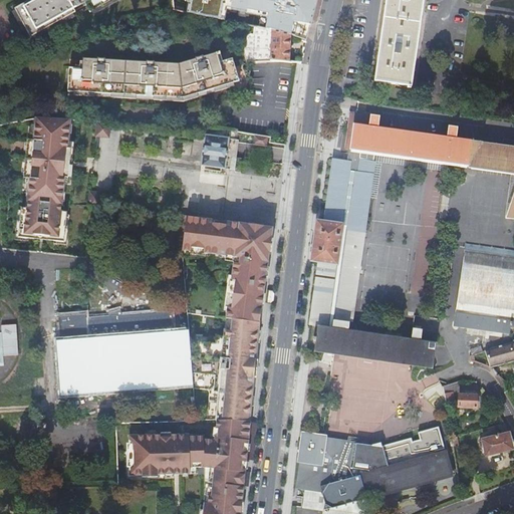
[(33,0),(16,10),(31,38),(77,13),(75,10),(85,4),(91,14),(115,0),(33,0)]
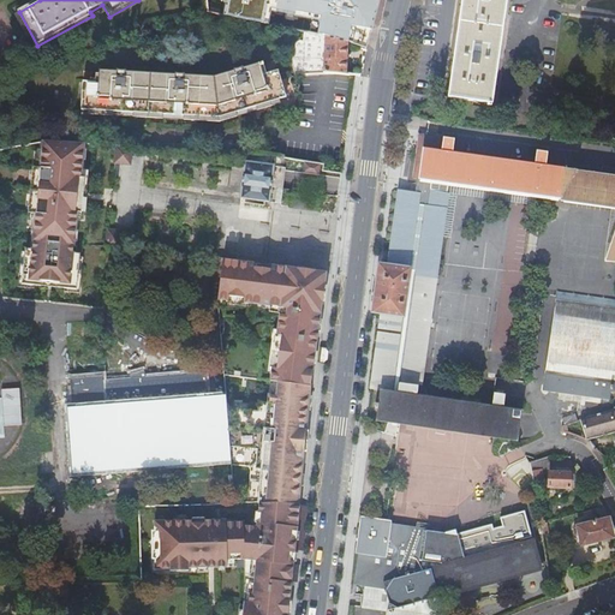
[(350,43),(366,47),(380,1),(380,0),(224,0),(222,13),(306,31),(327,36),(350,43)]
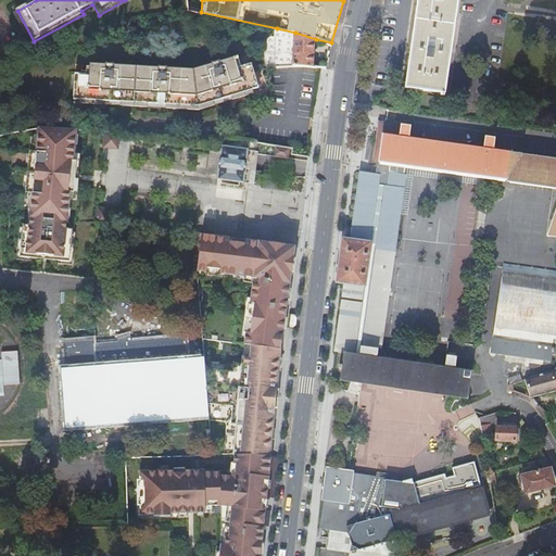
[(406,89),(441,93),(441,97),(445,97),(445,95),(455,26),(458,0),(417,0),(417,5),(416,14),(416,20),(415,25),(413,37),(412,51),(409,60),(406,89)]
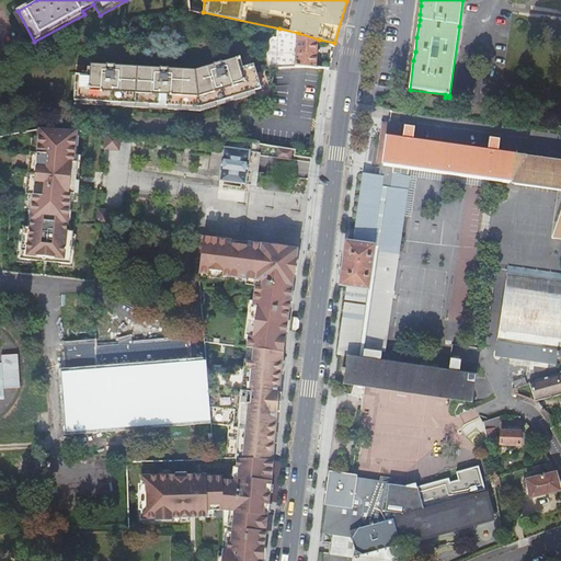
[(270,36),(267,55),(267,57),(271,69),(294,67),(295,66),(316,68),(319,39),(298,33),(279,29),(277,38),(270,36)]
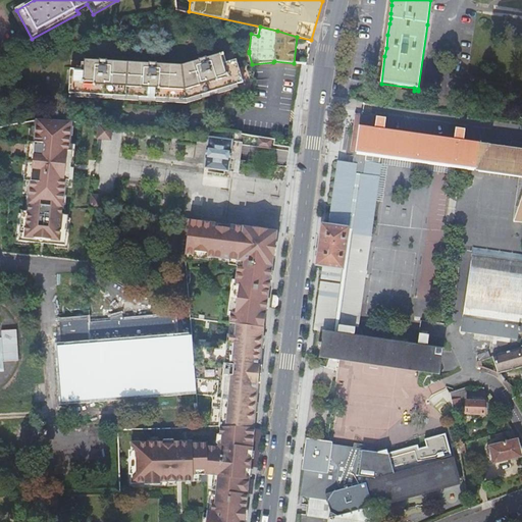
[(85,68),(70,68),(69,92),(186,100),(244,83),(238,60),(223,64),(222,57),(224,56),(224,53),(207,58),(206,56),(203,58),(199,58),(200,61),(183,65),(157,64),(157,62),(153,62),(149,61),(149,63),(107,61),(108,59),(104,59),(99,58),(99,61),(86,60),(85,68)]
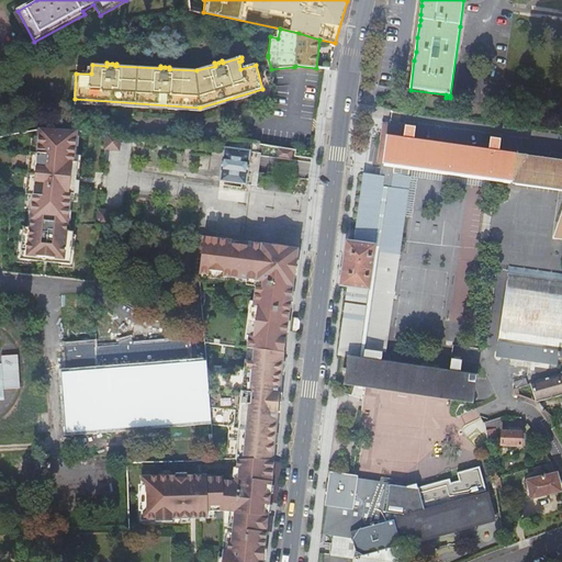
[(553,208),(541,242),(560,243),(561,240),(561,161),(491,152),(491,141),(482,138),(480,150),(408,141),(405,139),(406,127),(396,126),(394,137),(377,135),(373,165),(378,166),(377,173),(358,173),(350,243),(337,242),(328,288),(343,290),(334,356),(338,357),(382,362),(383,352),(393,294),(409,177),(394,175),(395,167),(559,193),(553,208)]
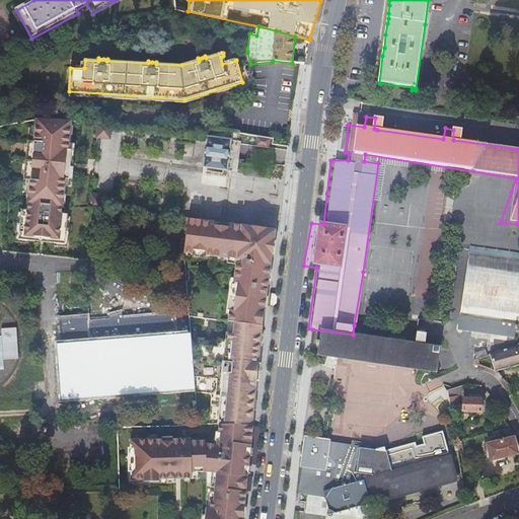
[(38,118),(36,119),(35,127),(34,142),(30,141),(26,180),(30,180),(27,211),(24,210),(21,210),(21,212),(18,239),(28,240),(55,243),(65,244),(66,227),(68,215),(65,214),(62,214),(65,179),(69,179),(72,150),(68,150),(71,121),(38,118)]
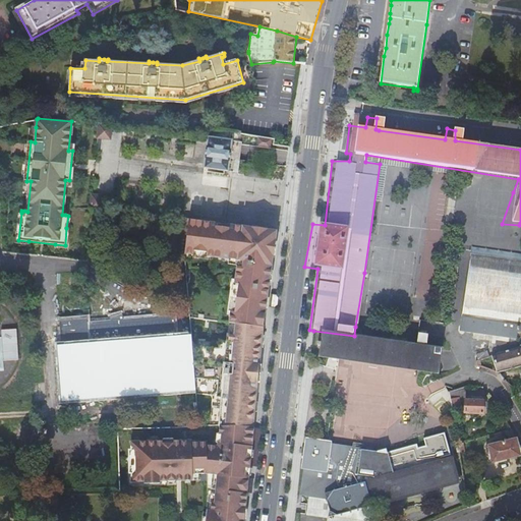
[(71,187),(75,146),(71,145),(74,121),(71,121),(68,151),(72,151),(69,180),(65,180),(62,215),(65,215),(67,187),(71,187)]
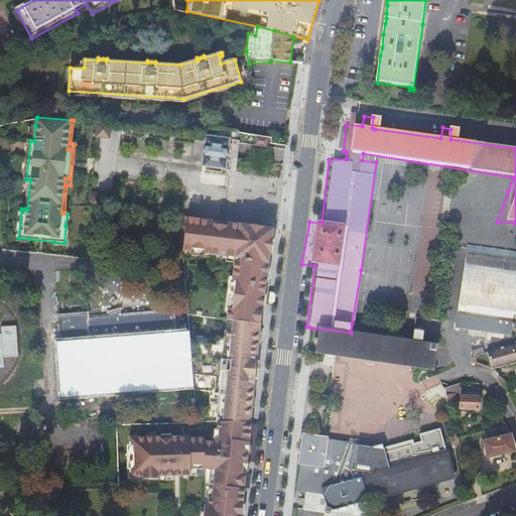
[(111,123),(98,122),(97,137),(103,137),(110,131),(111,123)]
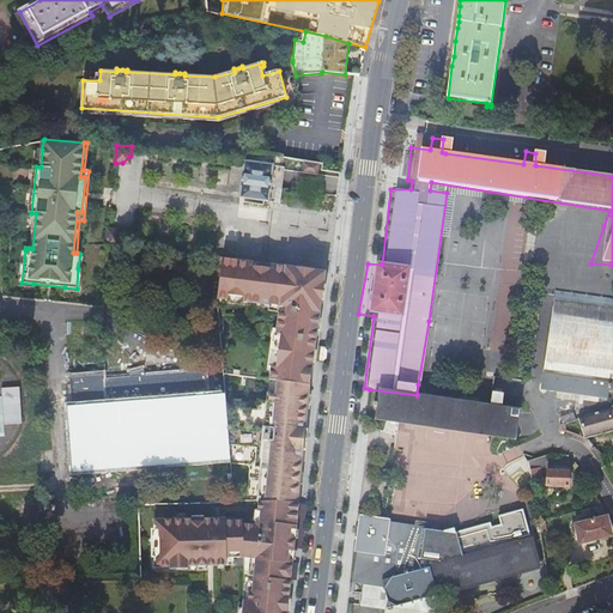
[(42,150),(38,150),(37,159),(34,159),(28,220),(32,220),(29,248),(32,249),(36,213),(31,213),(36,167),(41,168),(42,150)]
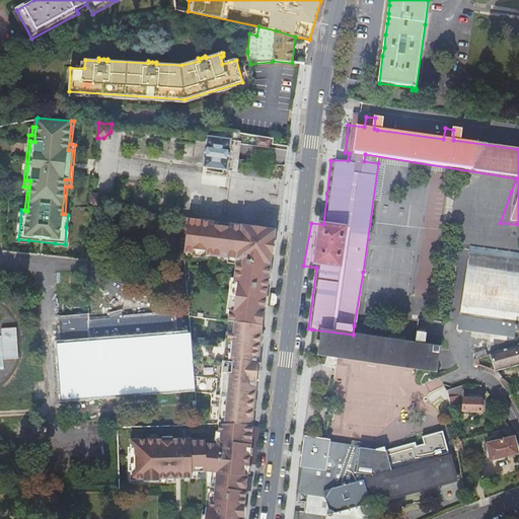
[(258,135),(257,144),(273,145),(274,137),(258,135)]
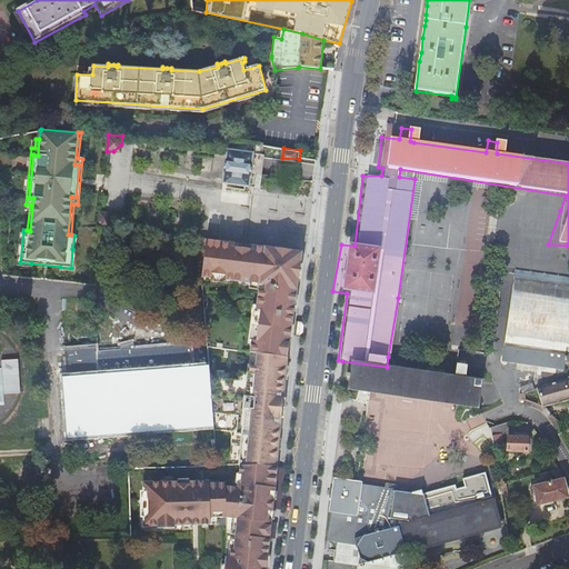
[(253,155),(228,150),(227,161),(226,161),(225,173),(223,185),(249,188),(250,179),(251,178),(253,166),(252,166),(253,155)]
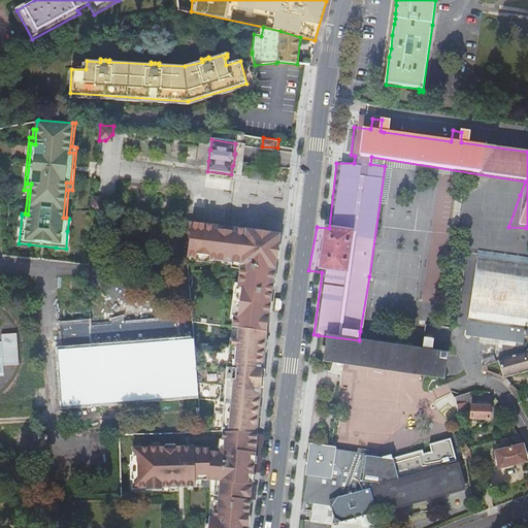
[(99,198),(93,198),(92,213),(104,215),(105,205),(99,198)]
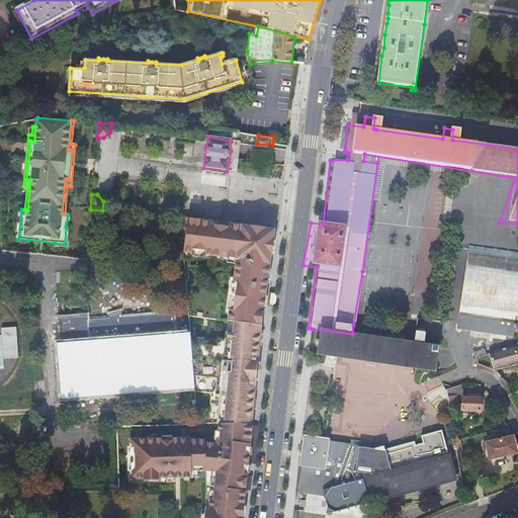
[(21,211),(18,211),(15,242),(28,243),(28,240),(18,239),(21,211)]
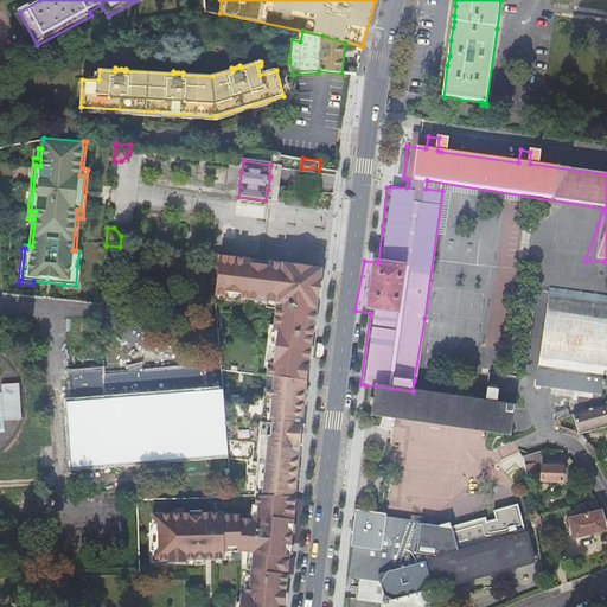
[(320,273),(229,259),(225,301),(274,310),(268,375),(311,381),(320,273)]
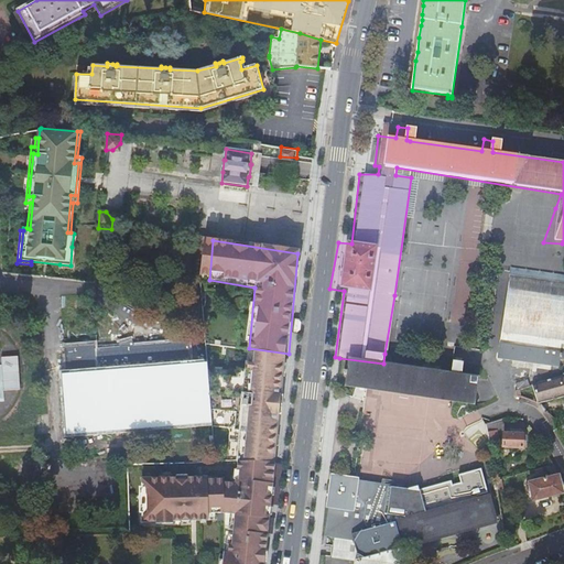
[(71,266),(60,264),(58,268),(73,269),(75,248),(72,247),(71,266)]
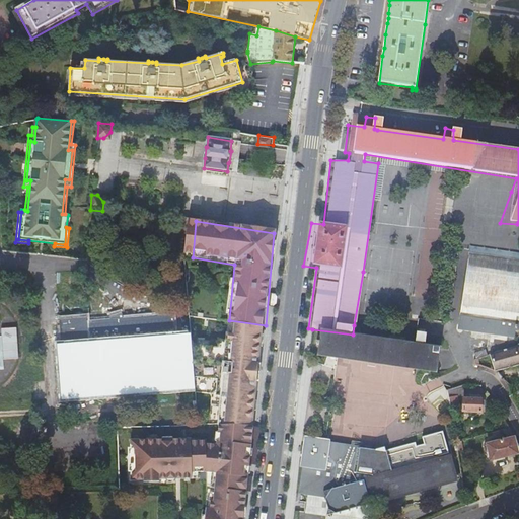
[(455,330),(512,338),(514,329),(518,329),(518,252),(468,246),(466,249),(457,315),(455,330)]
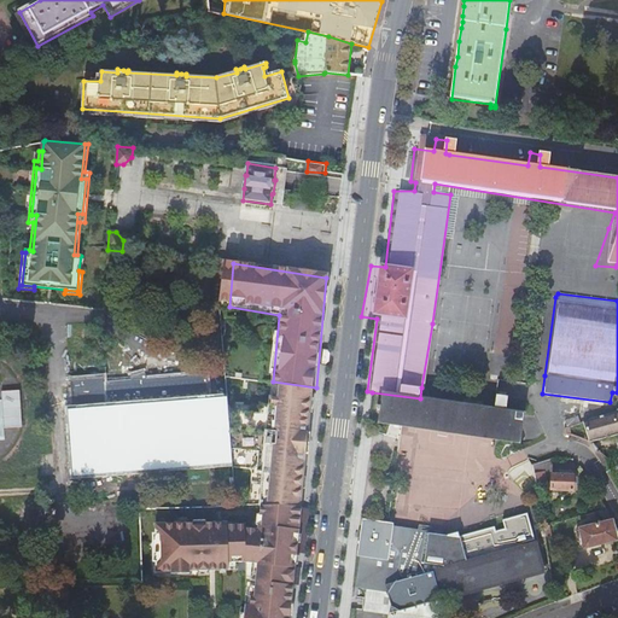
[(231,409),(231,401),(211,402),(210,375),(209,375),(209,377),(179,379),(150,382),(147,375),(147,374),(147,373),(134,378),(134,379),(135,379),(135,383),(106,384),(106,380),(108,379),(108,378),(74,382),(74,383),(75,383),(77,412),(71,413),(76,474),(235,462),(234,449),(231,409)]
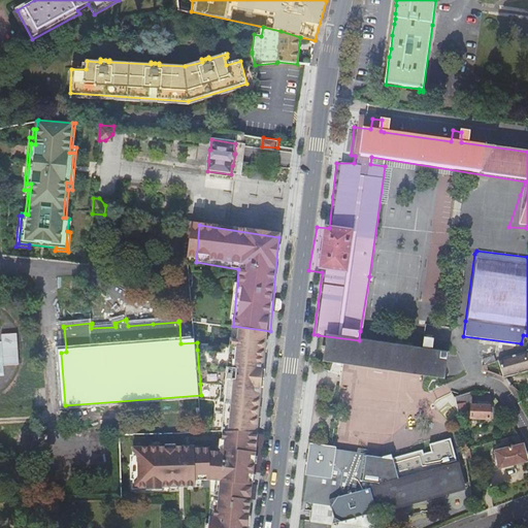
[(239,328),(231,327),(230,338),(238,339),(239,328)]
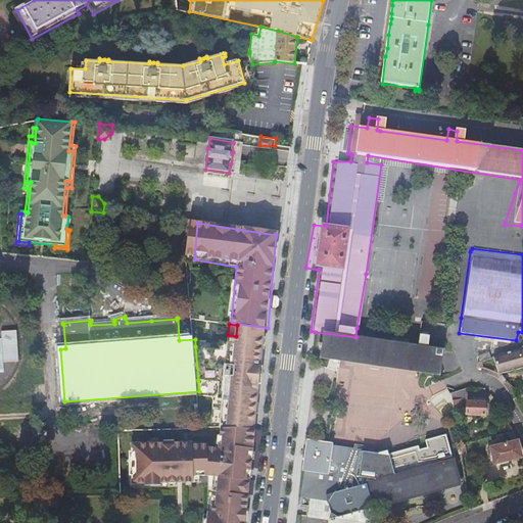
[(190,483),(192,483),(192,476),(200,476),(206,476),(217,477),(215,507),(211,507),(210,513),(206,513),(206,514),(205,522),(243,522),(253,429),(252,429),(263,329),(237,325),(236,336),(228,335),(227,342),(227,349),(219,348),(212,347),(200,346),(195,346),(198,380),(223,383),(219,429),(218,436),(221,437),(220,448),(215,448),(206,447),(206,444),(197,444),(191,444),(191,442),(172,443),(172,445),(161,445),(161,443),(154,443),(146,443),(130,444),(131,460),(134,460),(134,469),(131,469),(131,484),(144,484),(144,486),(159,486),(159,484),(167,483),(176,483),(185,483),(187,483),(190,483)]
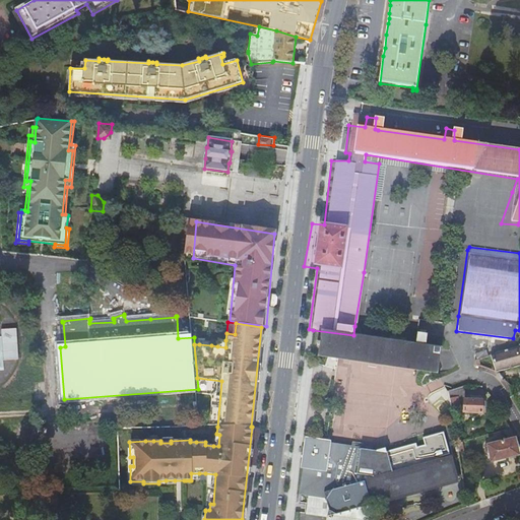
[(409,343),(353,335),(313,330),(311,342),(306,343),(305,348),(310,348),(308,359),(333,362),(335,362),(431,375),(434,348),(418,346),(419,334),(410,333),(409,343)]
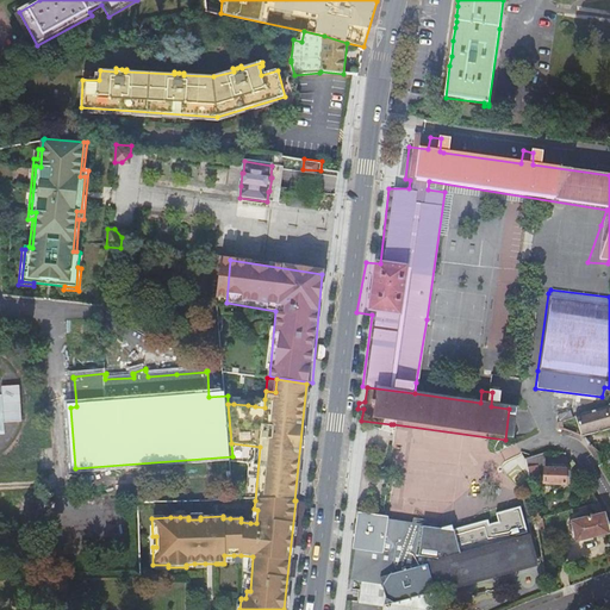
[(265,399),(256,398),(255,406),(265,408),(265,399)]
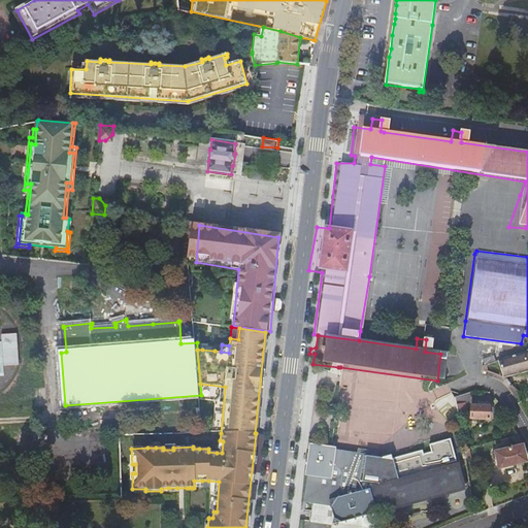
[(483,357),(484,364),(495,362),(493,355),(483,357)]
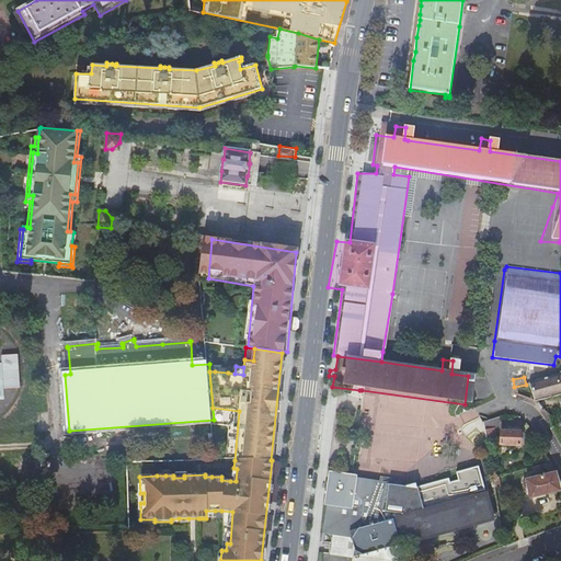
[(560,377),(525,387),(529,402),(560,395),(560,377)]
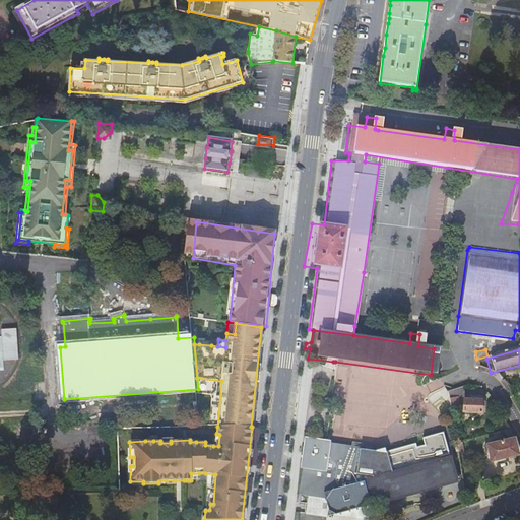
[(221,381),(197,378),(198,389),(199,394),(211,396),(209,427),(217,427),(221,381)]
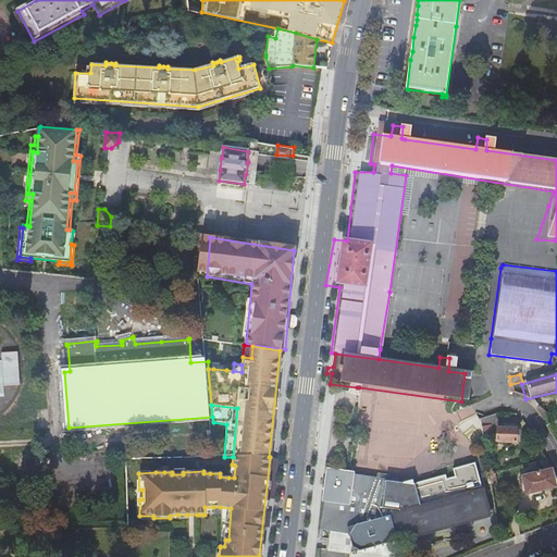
[(486,425),(474,424),(474,435),(486,435),(486,425)]
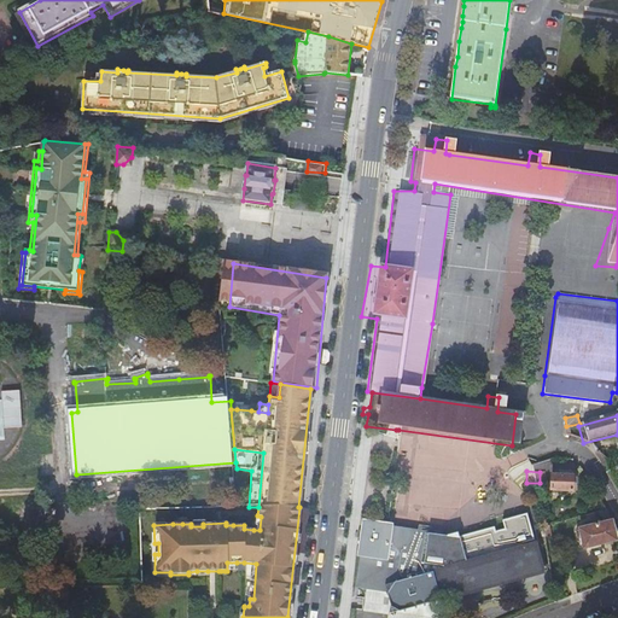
[(544,474),(543,493),(569,494),(570,476),(544,474)]
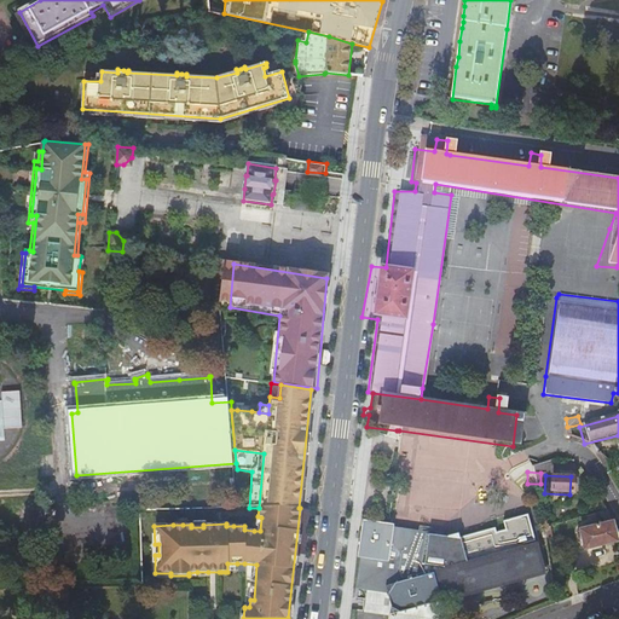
[(456,538),(447,537),(382,524),(357,520),(352,557),(348,589),(363,590),(381,594),(385,609),(439,599),(445,597),(446,600),(547,573),(525,515),(499,522),(501,530),(493,532),(491,528),(456,538)]
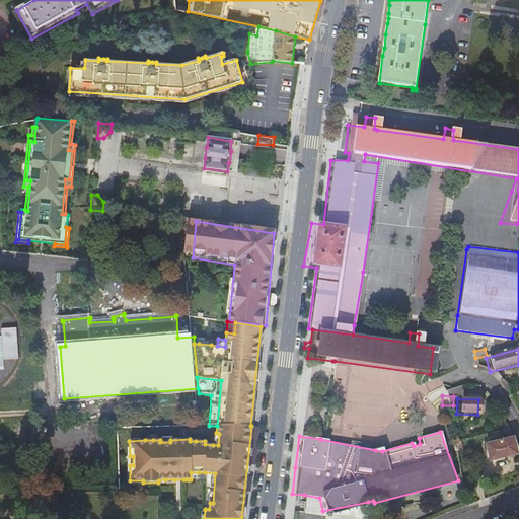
[(484,463),(513,456),(509,437),(478,444),(484,463)]
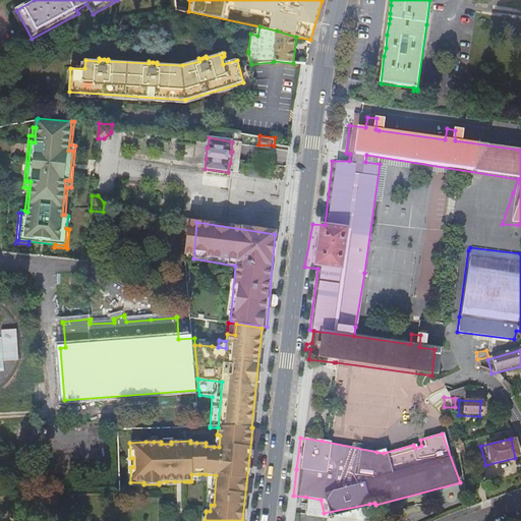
[(133,467),(133,458),(130,458),(127,458),(127,484),(143,484),(143,482),(130,482),(130,467),(133,467)]
